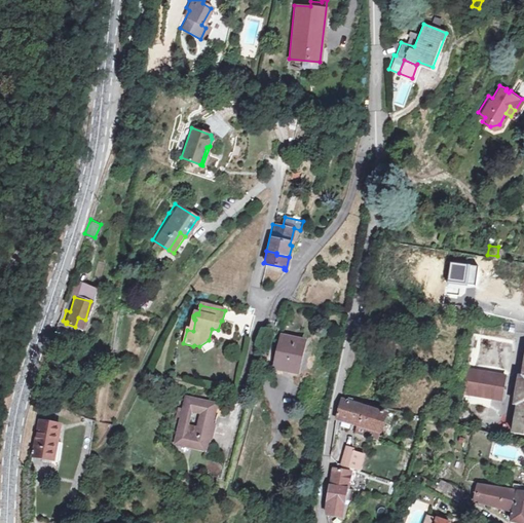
[(272,368),(295,373),(302,340),(279,335),(272,368)]
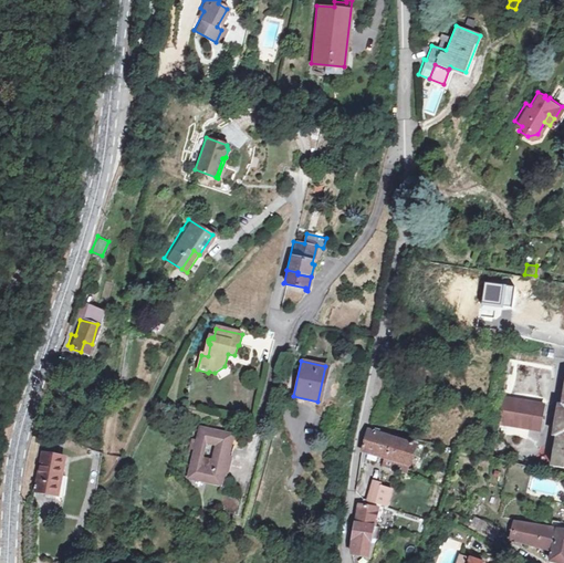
[(563,384),(561,403),(557,403),(552,431),(555,433),(550,462),(563,465),(563,384)]
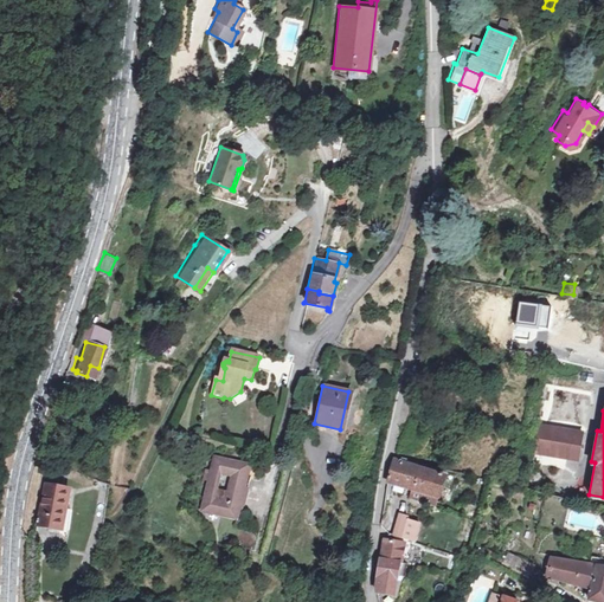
[(580,431),(534,425),(529,450),(576,457),(580,431)]
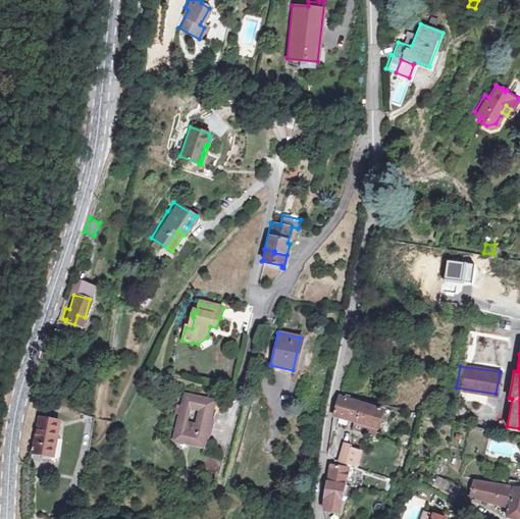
[(375,425),(381,407),(348,396),(349,392),(344,391),(342,395),(338,393),(331,412),(375,425)]
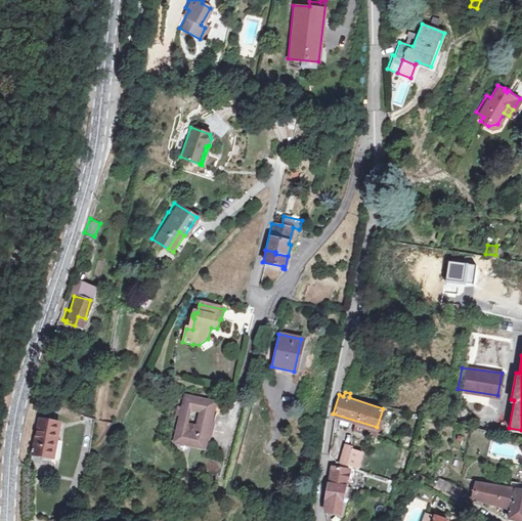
[(204,448),(207,437),(205,436),(208,422),(209,415),(210,415),(213,403),(183,397),(181,407),(190,409),(199,411),(196,424),(188,422),(178,421),(174,443),(204,448)]
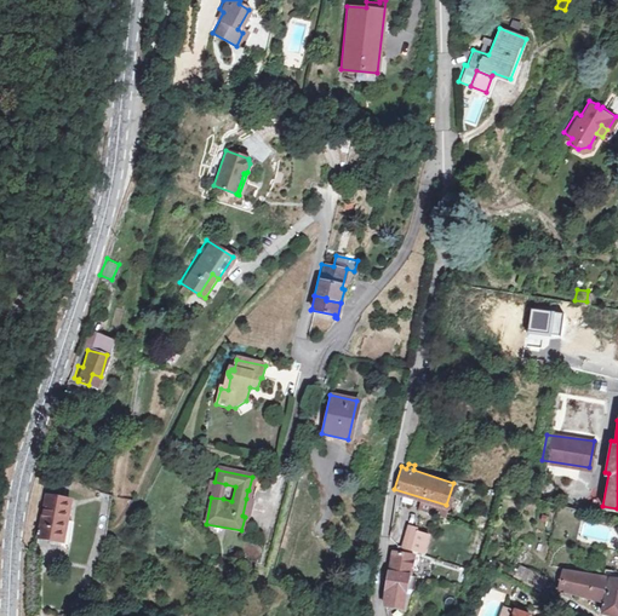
[(211,498),(223,499),(225,484),(215,482),(211,498)]
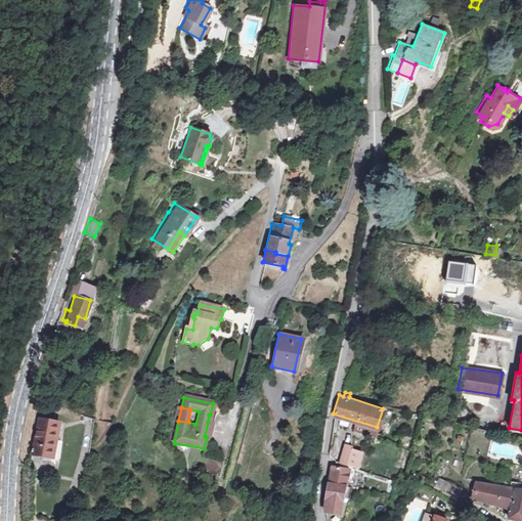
[(33,454),(51,459),(58,424),(39,421),(33,454)]
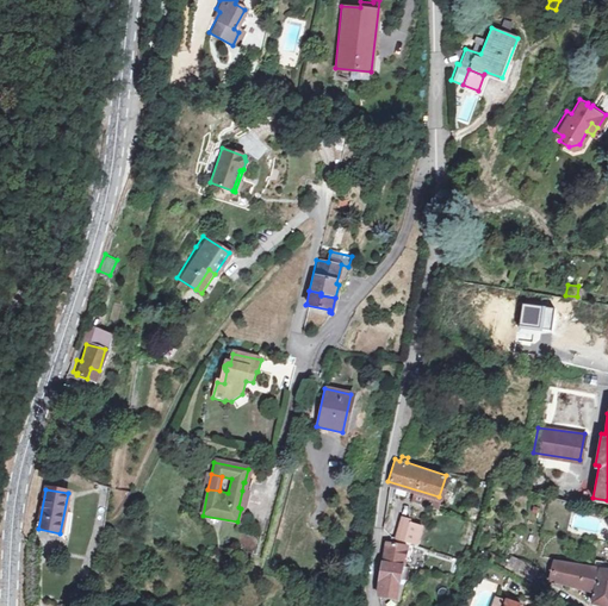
[(408,520),(409,516),(399,513),(394,535),(403,537),(408,520)]
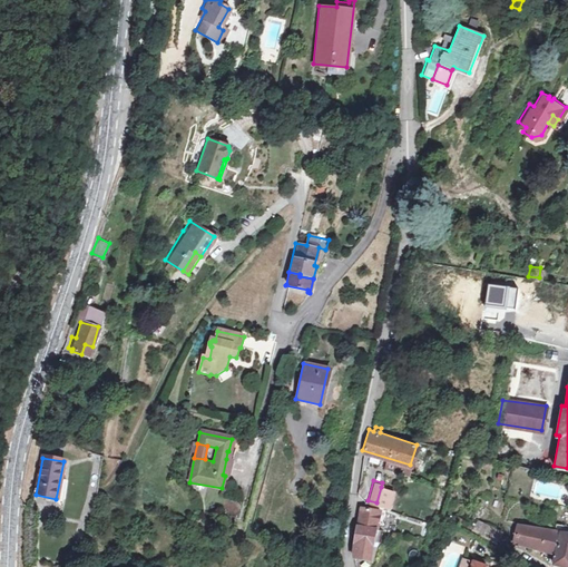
[(391,489),(381,487),(376,502),(376,504),(387,507),(391,489)]
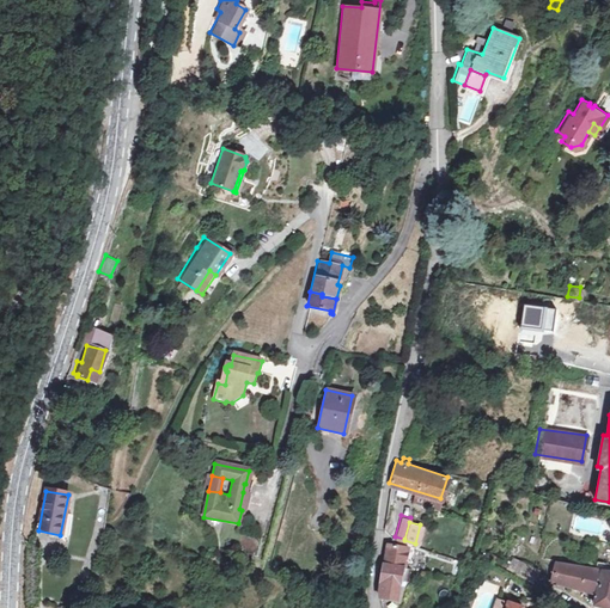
[(256,540),(238,535),(233,554),(252,558),(256,540)]
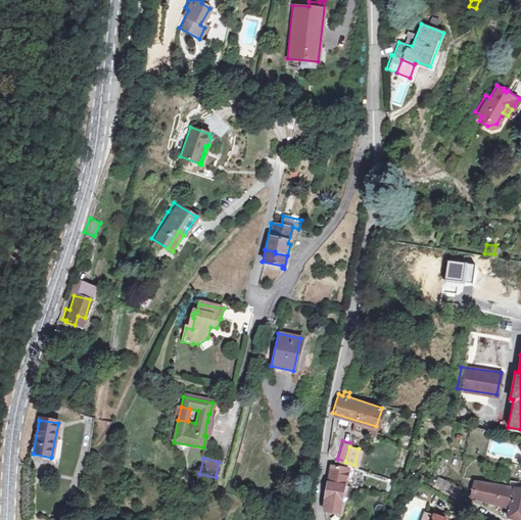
[(329,462),(326,478),(344,481),(346,465),(329,462)]
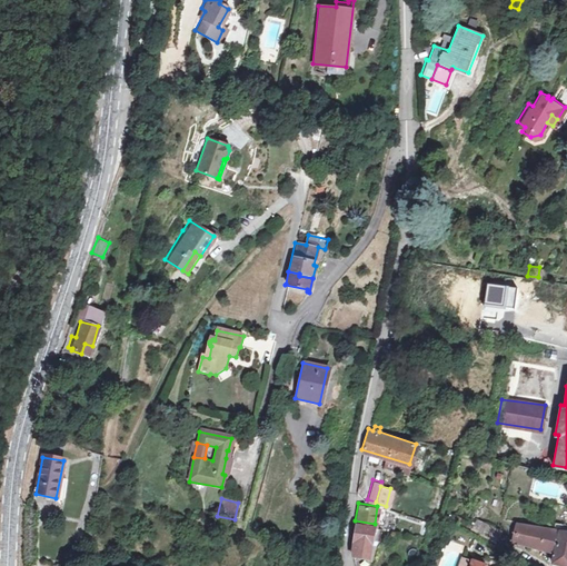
[(448,517),(457,522),(459,516),(450,512),(448,517)]
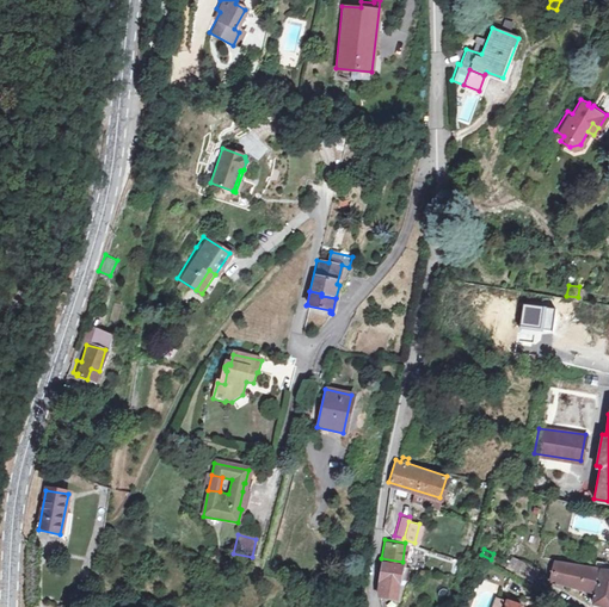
[(534,567),(509,555),(503,565),(528,578),(534,567)]
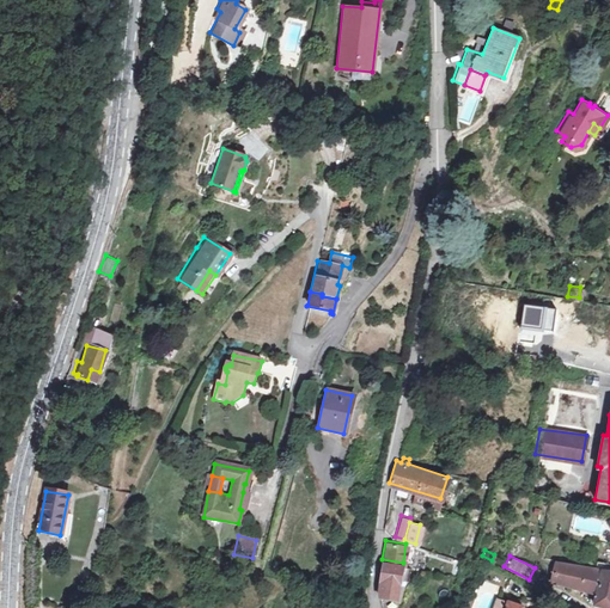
[(397,597),(403,563),(382,559),(380,573),(378,587),(379,595),(397,597)]
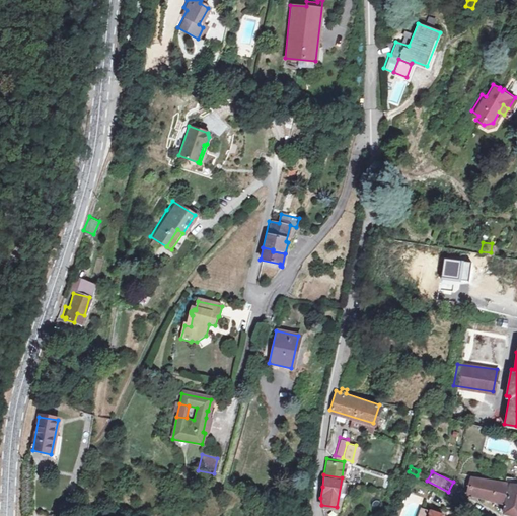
[(508,481),(503,480),(468,474),(465,490),(501,499),(504,500),(508,481)]
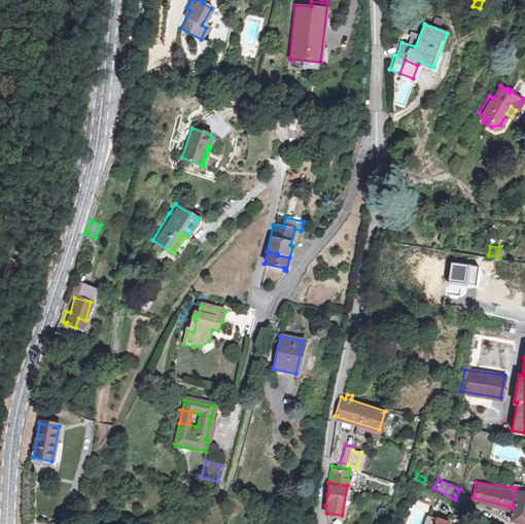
[(512,508),(509,507),(508,510),(511,511),(510,517),(524,522),(524,489),(518,488),(516,488),(512,508)]
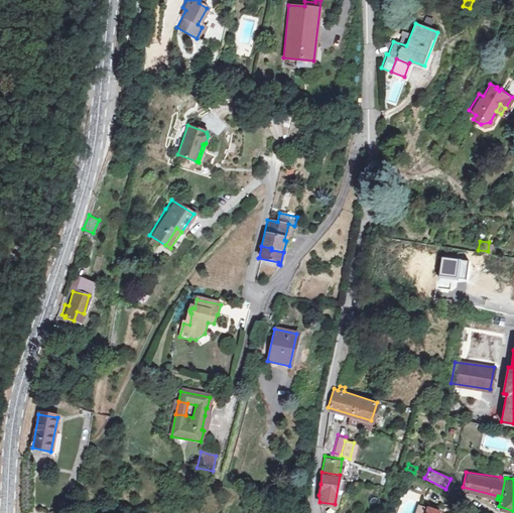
[(414,512),(420,512),(423,505),(418,504),(414,512)]
